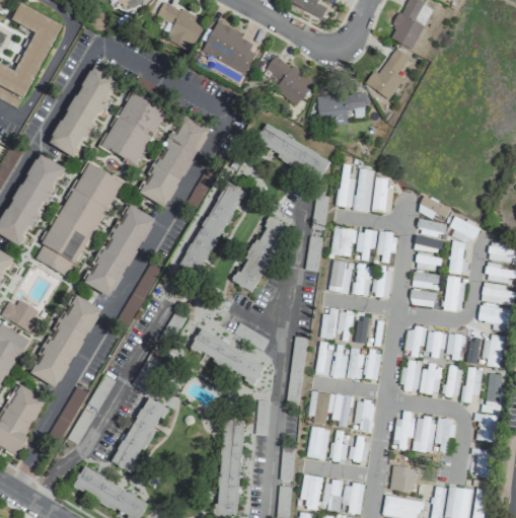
[(164,0),(157,15),(174,23),(167,40),(192,51),(206,20),(164,0)]
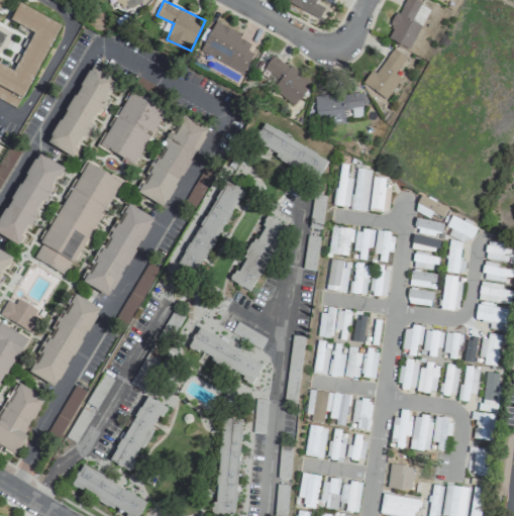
[(287,0),(304,8),(308,0),(323,0),(334,5),(336,0),(287,0)]
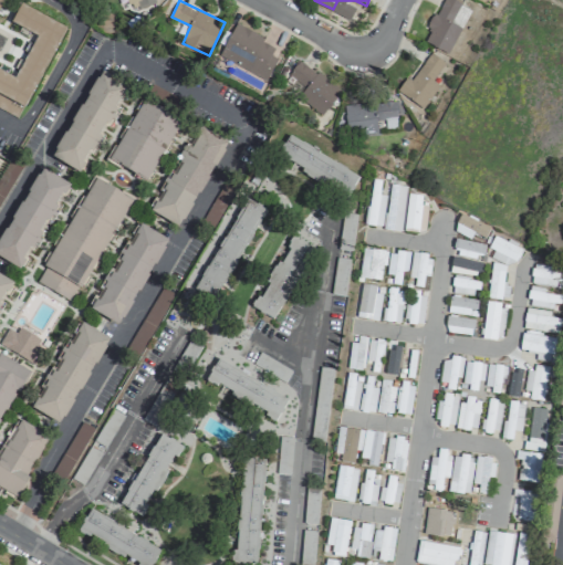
[(472,9),(452,0),(445,0),(426,41),(451,53),(472,9)]
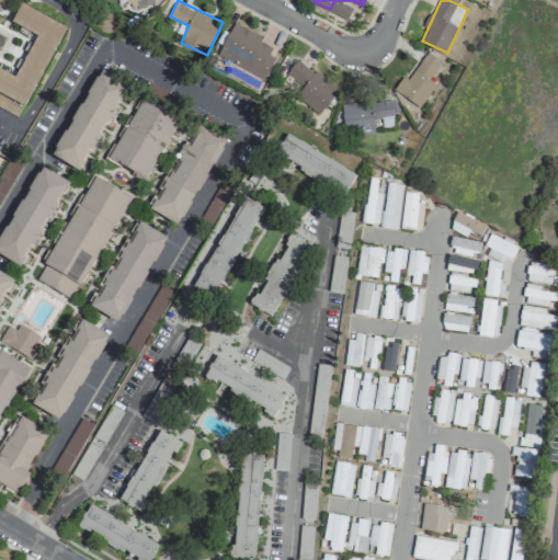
[(65,25),(22,6),(13,23),(38,35),(19,77),(0,68),(0,105),(23,116),(65,25)]
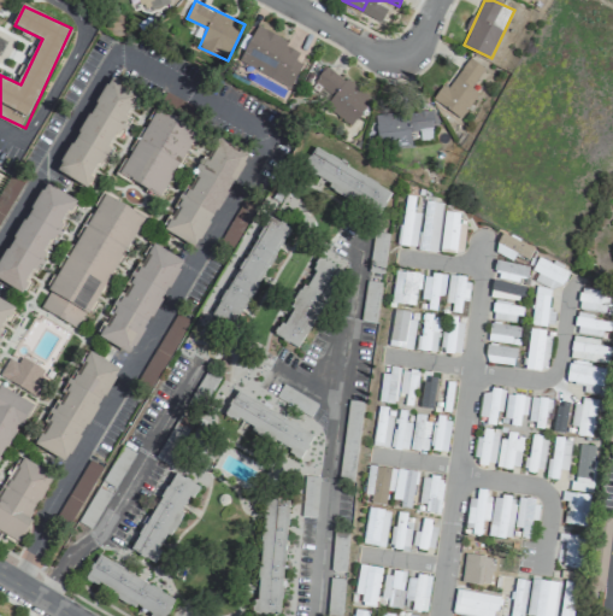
[(306,54),(288,46),(290,40),(259,25),(241,62),(292,86),(306,54)]
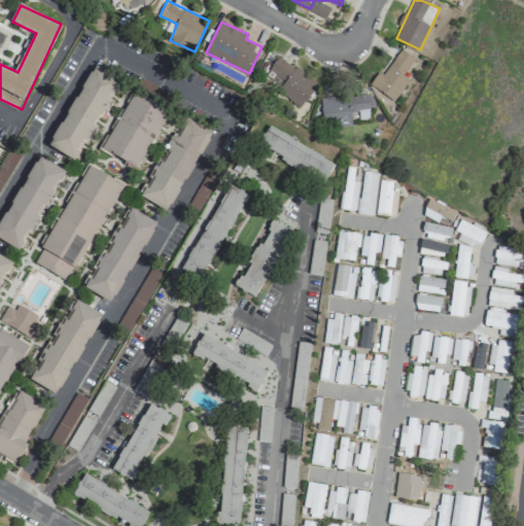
[(395,101),(411,78),(406,74),(416,58),(403,48),(385,75),(380,72),(372,84),(395,101)]
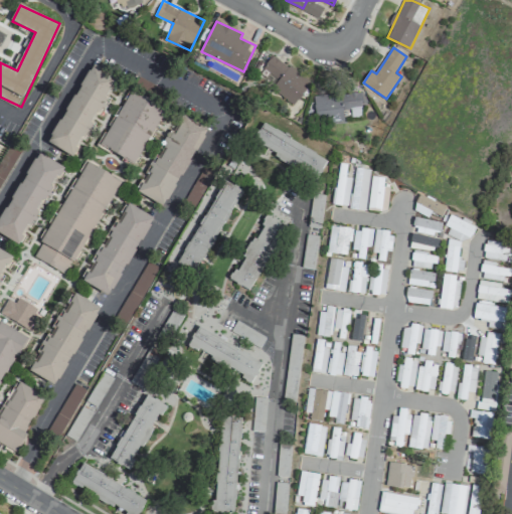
[(295,105),(312,82),(274,53),(264,67),(285,83),(279,92),(295,105)]
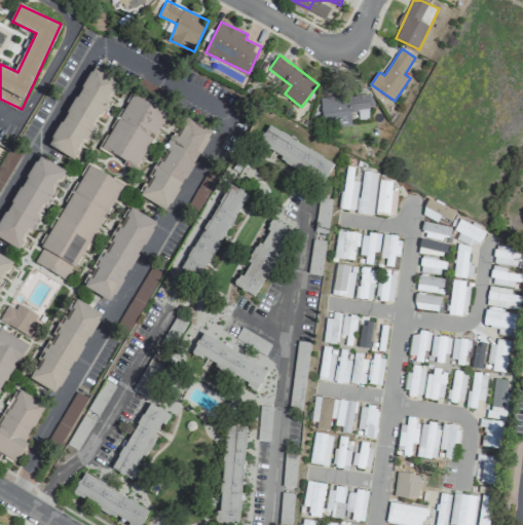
[(120,78),(91,65),(52,147),(80,160),(120,78)]
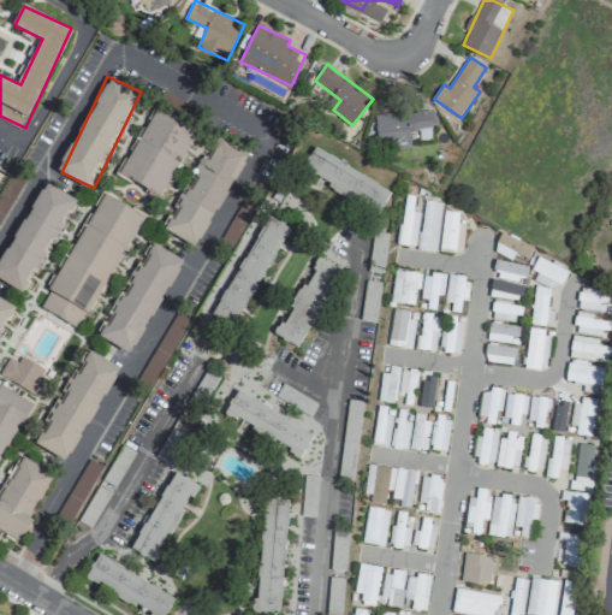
[(122,173),(164,196),(200,129),(158,107),(122,173)]
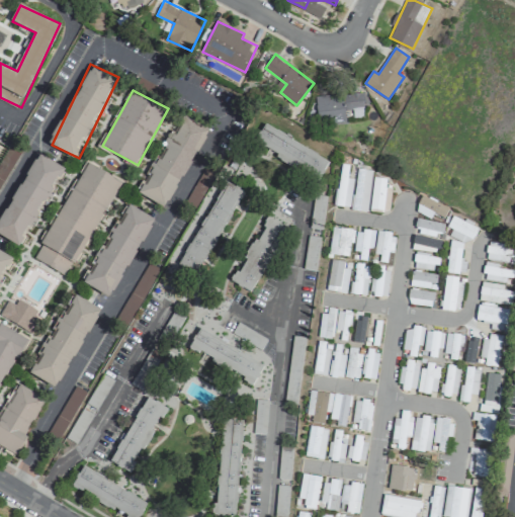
[(317,97),(320,123),(347,120),(346,110),(354,109),(355,117),(366,116),(363,91),(317,97)]
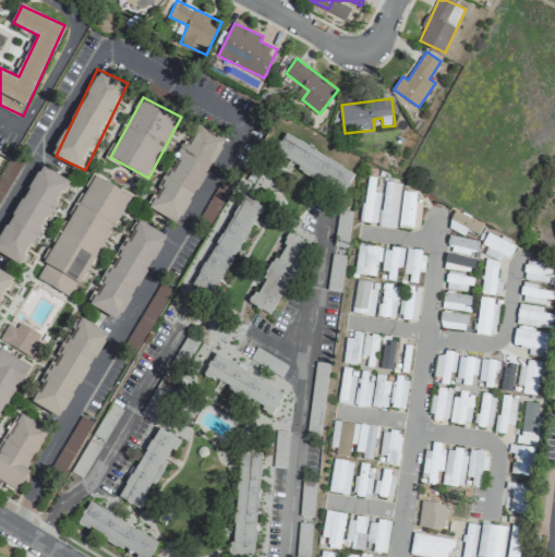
[(152,208),(181,225),(227,138),(197,123),(152,208)]
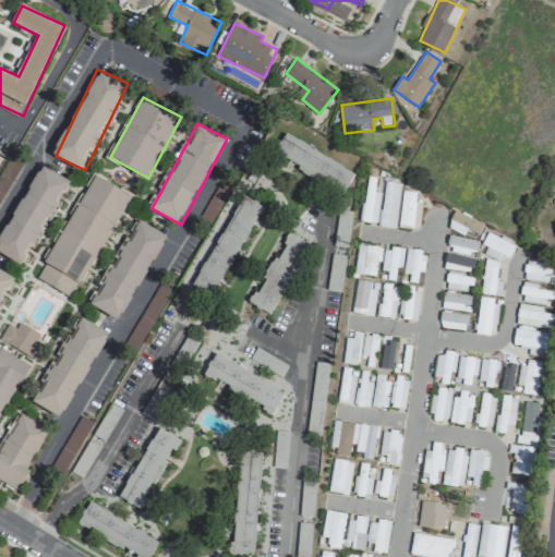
[(357,173),(287,132),(275,153),(345,194),(357,173)]
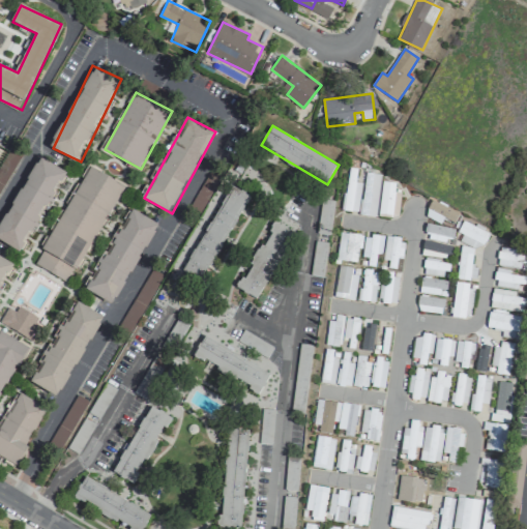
[(0,194),(23,154),(12,148),(0,169),(0,194)]
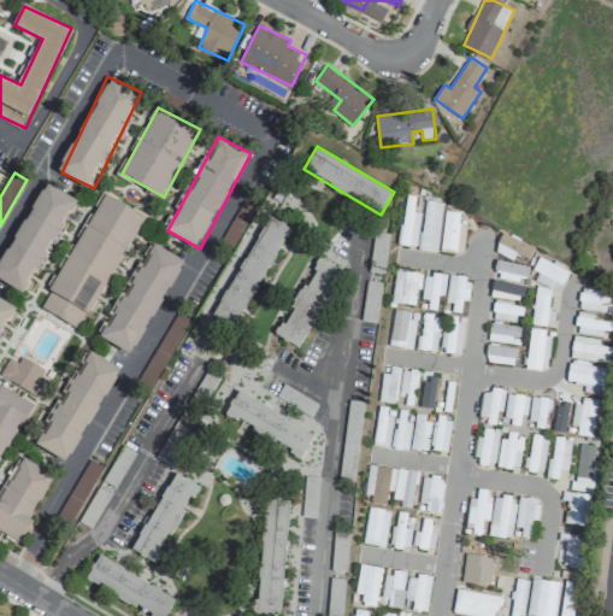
[(0,268),(0,279),(28,294),(78,199),(45,182),(0,268)]
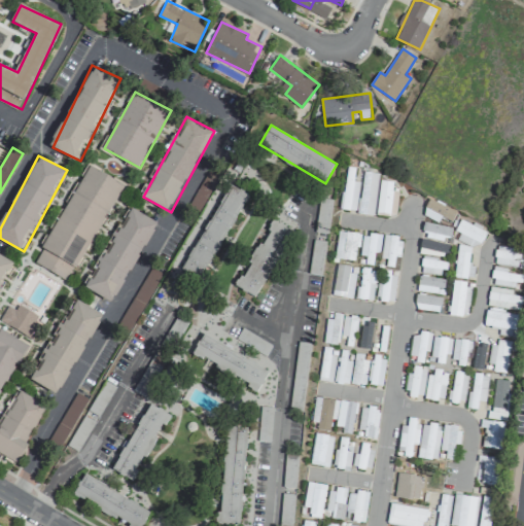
[(36,263),(71,281),(124,183),(89,165),(36,263)]
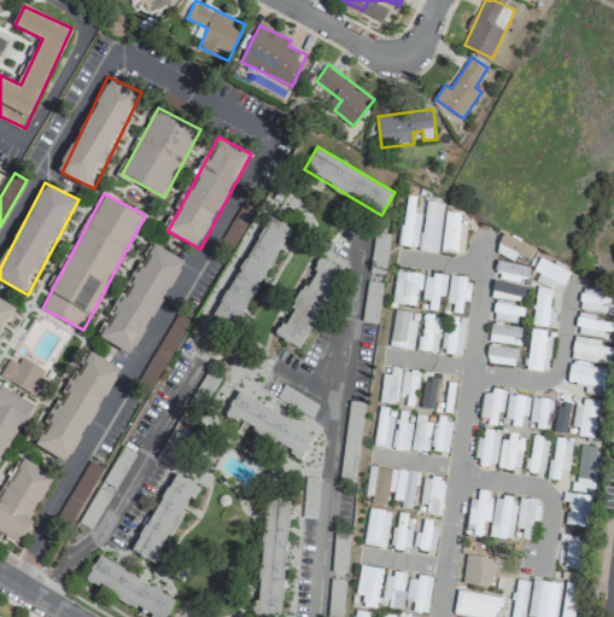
[(416,213),(417,197),(405,196),(403,245),(421,246),(422,213),(416,213)]
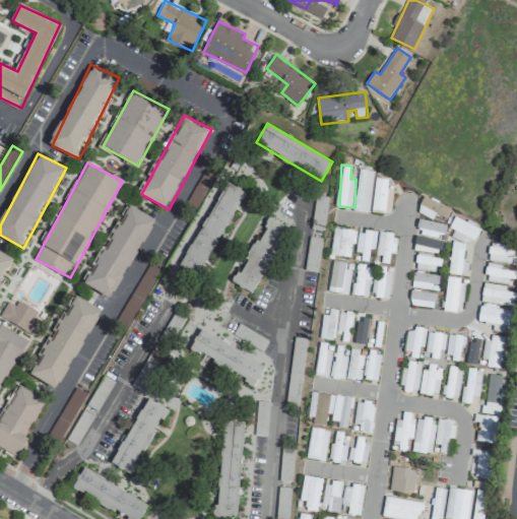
[(356,210),(371,212),(375,170),(360,169),(356,210)]
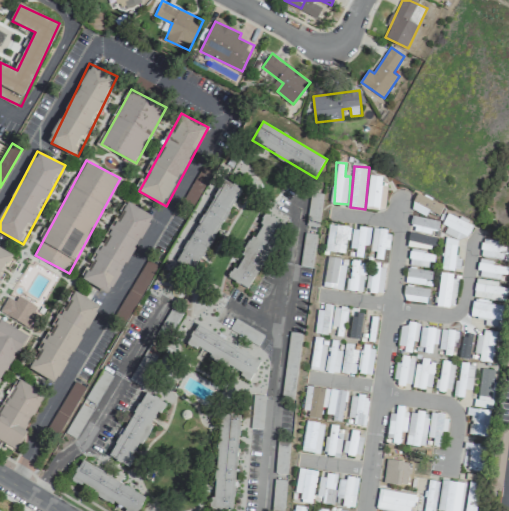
[(386,209),(389,185),(382,184),(383,176),(371,174),(367,207),(386,209)]
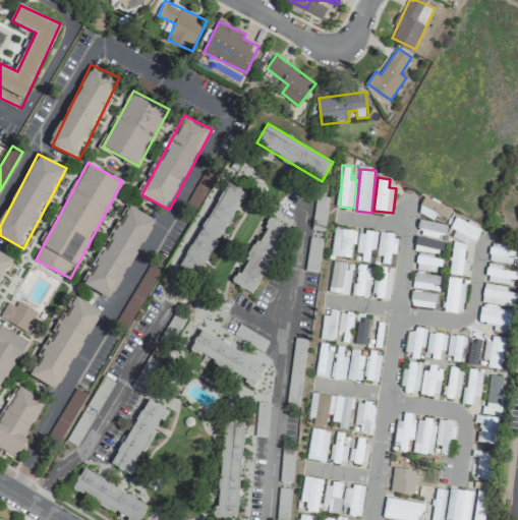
[(244,190),(228,182),(215,210),(213,209),(209,217),(197,211),(169,270),(175,273),(178,266),(203,277),(244,190)]
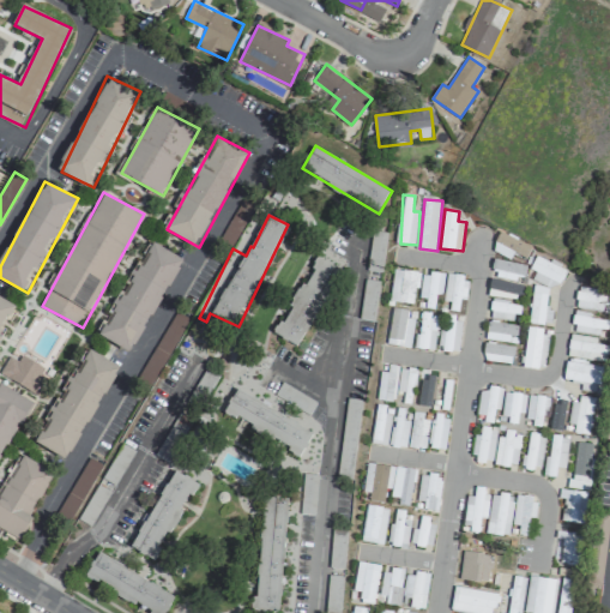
[(515,252),(529,258),(533,246),(502,232),(494,250),(512,258),(515,252)]
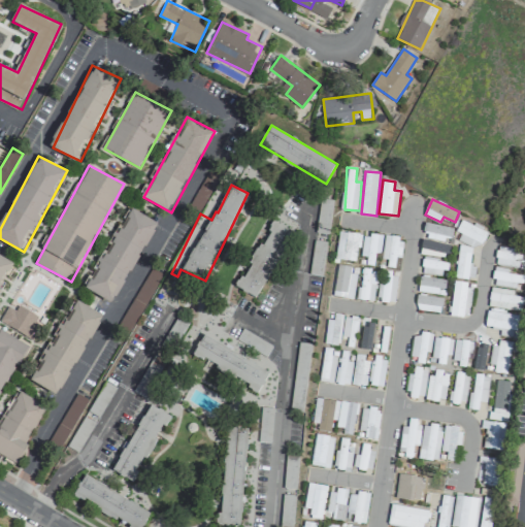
[(87,288),(115,303),(158,222),(131,207),(98,268),(87,288)]
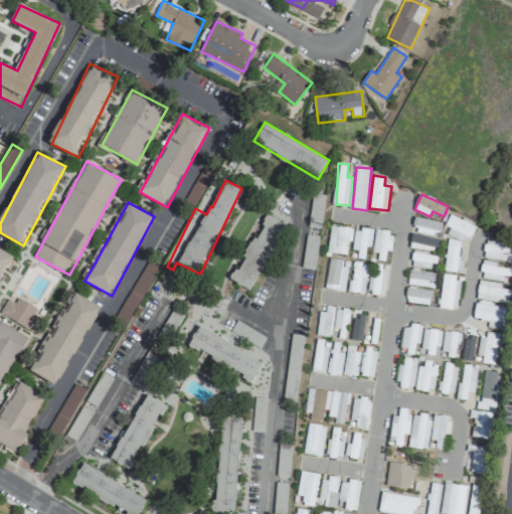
[(253,291),(286,224),(267,214),(239,270),(235,268),(229,279),(253,291)]
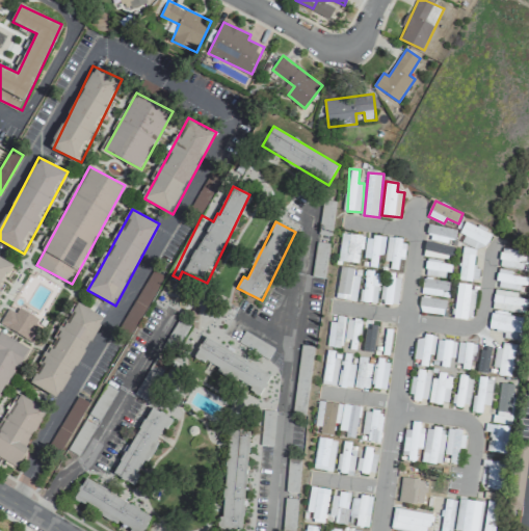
[(460,241),(479,248),(481,243),(487,246),(494,232),(467,221),(460,241)]
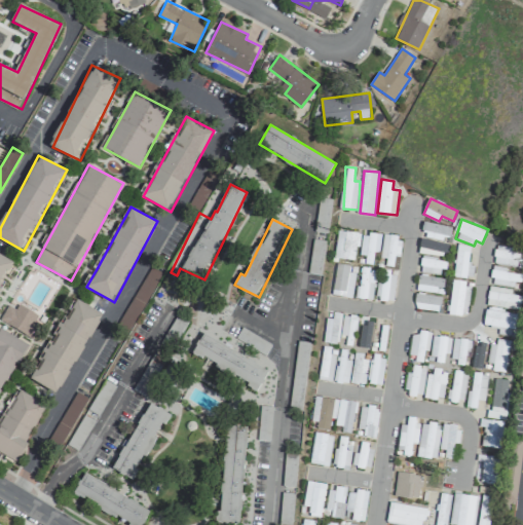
[(450,239),(453,227),(424,221),(421,233),(450,239)]
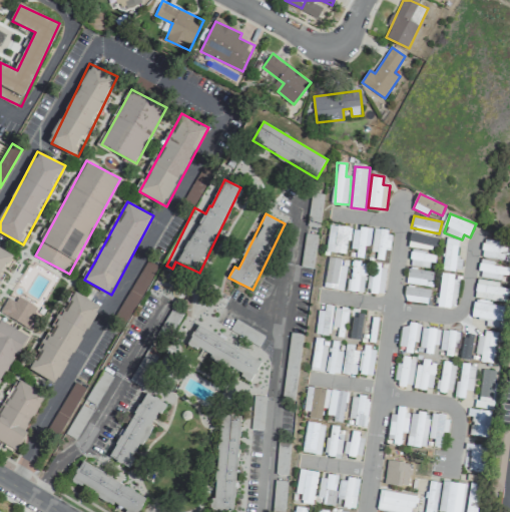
[(352,226),(332,224),(328,250),(348,253),(352,226)]
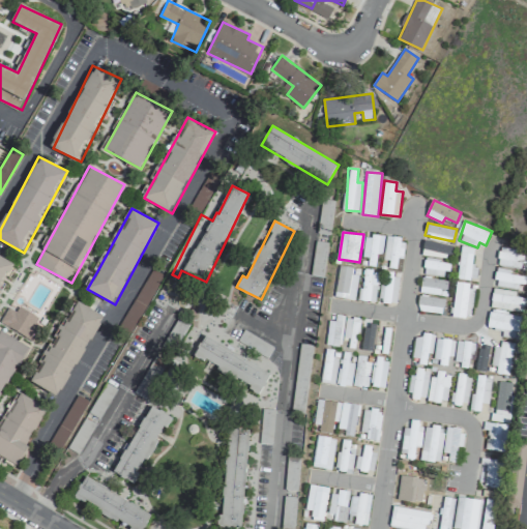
[(369,265),(377,266),(378,254),(384,254),(385,236),(367,234),(364,257),(370,257),(369,265)]
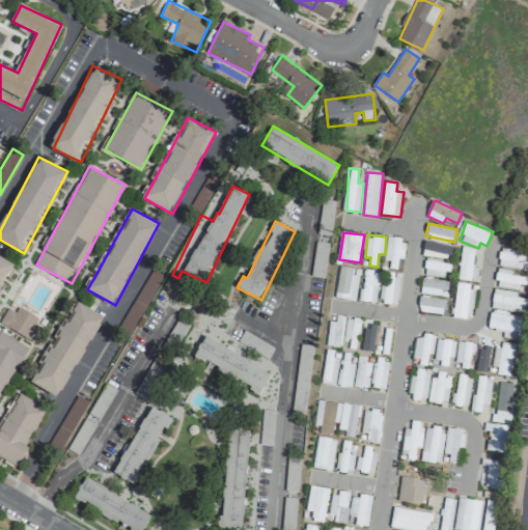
[(391,268),(399,269),(399,258),(405,258),(406,238),(388,236),(386,260),(391,260),(391,268)]
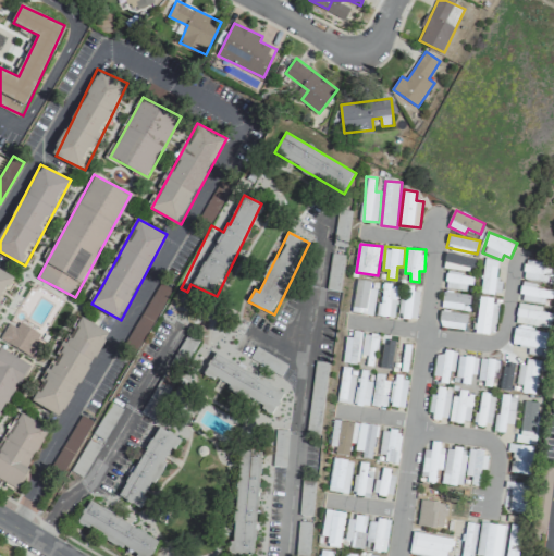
[(445,267),(476,271),(477,257),(446,254),(445,267)]
